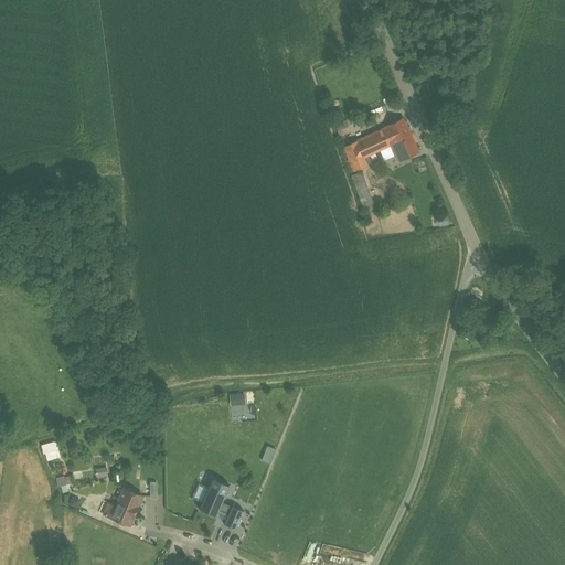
[(403,118),(384,127),(392,145),(400,160),(418,151),(403,118)]
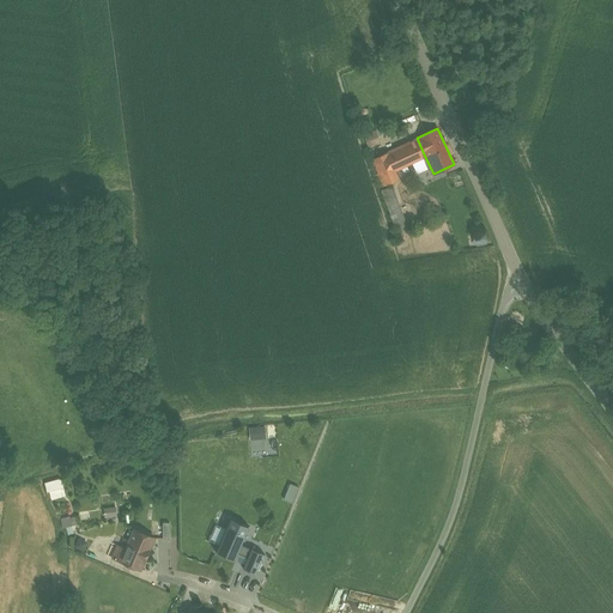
[(381,143),(376,129),(363,134),(369,147),(381,143)]
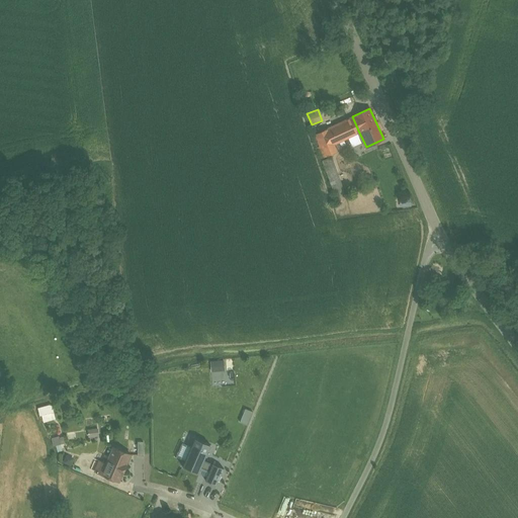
[(352,116),(315,134),(324,157),(337,152),(334,144),(359,133),(352,116)]
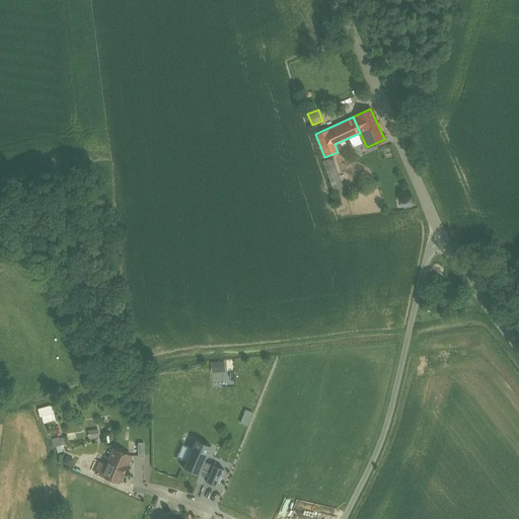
[(346,194),(332,157),(323,160),(337,198),(346,194)]
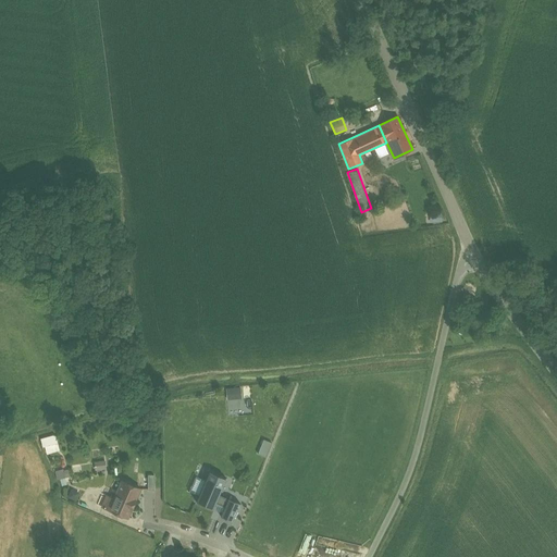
[(229,387),(230,399),(245,399),(244,387),(229,387)]
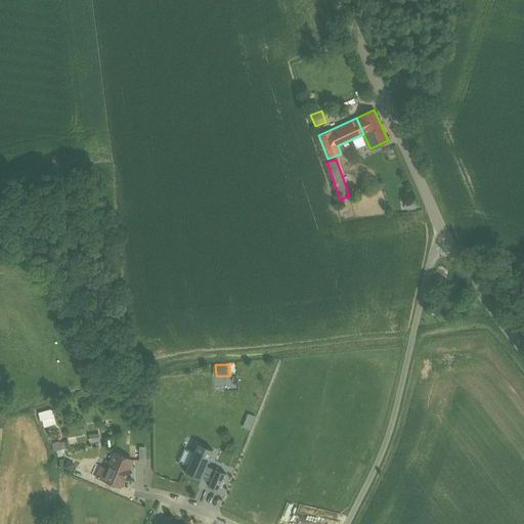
[(52,409),(39,413),(40,421),(42,420),(44,427),(55,424),(52,409)]
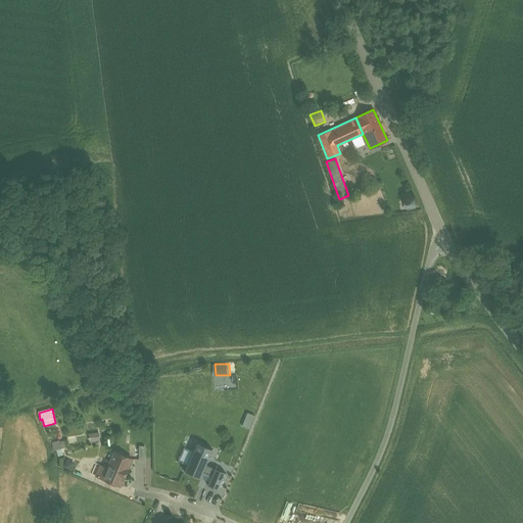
[(246,427),(253,429),(257,415),(250,413),(246,427)]
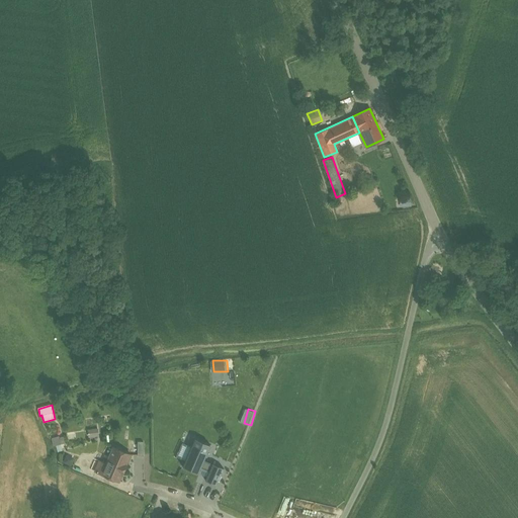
[(59,437),(52,438),(54,446),(61,444),(59,437)]
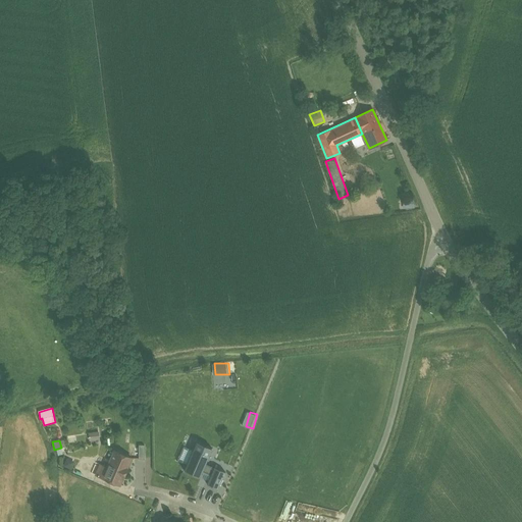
[(218,450),(206,445),(197,466),(208,470),(218,450)]
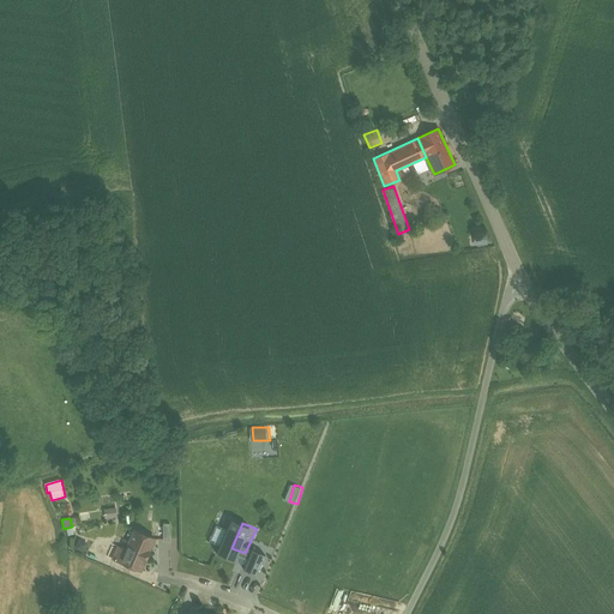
[(172,527),(158,525),(158,537),(172,539),(172,527)]
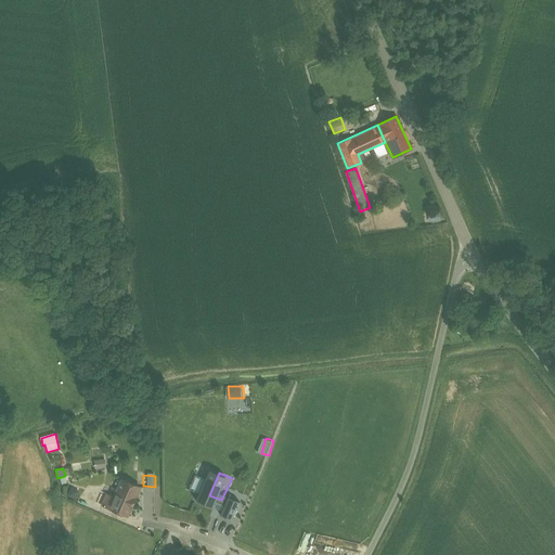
[(121,479),(114,497),(107,493),(102,505),(127,516),(131,507),(140,487),(121,479)]
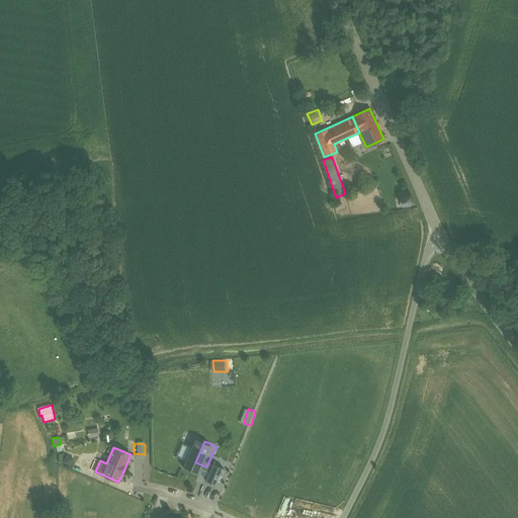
[(228,451),(222,462),(229,465),(234,453),(228,451)]
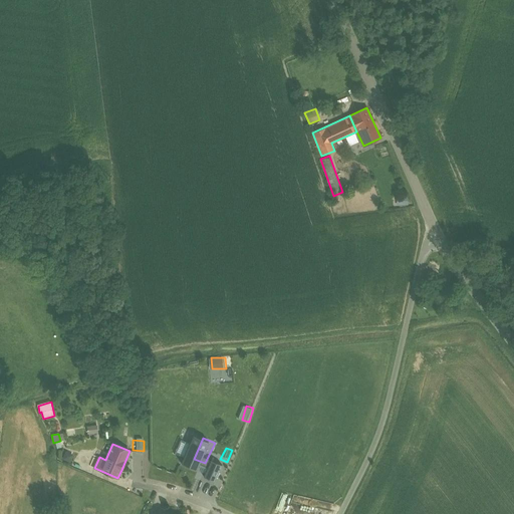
[(64,451),(64,460),(74,461),(74,451),(64,451)]
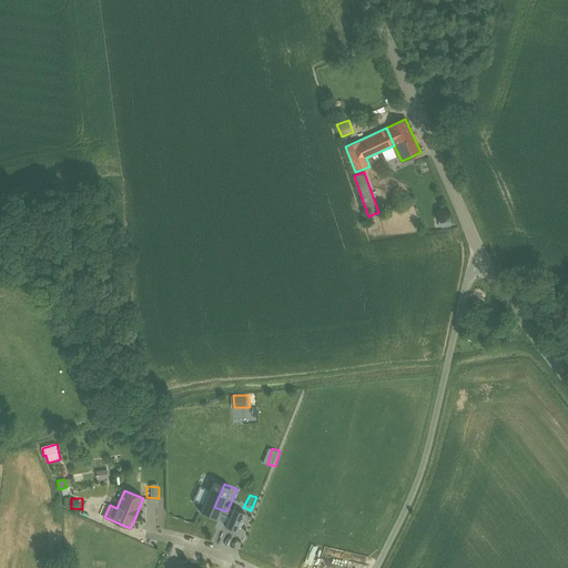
[(226,511),(214,507),(206,526),(231,537),(240,517),(226,511)]
